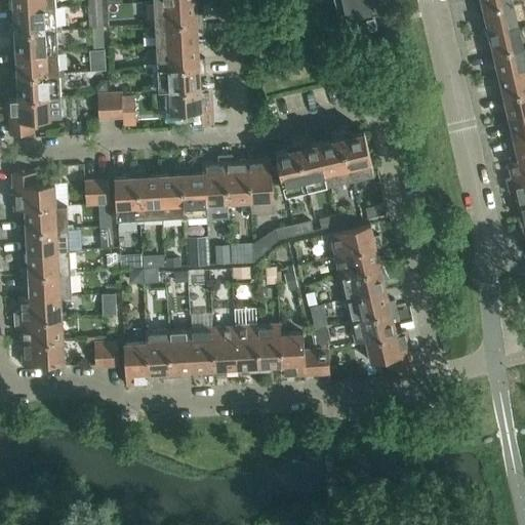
[(12,0),(13,9),(55,7),(54,0),(12,0)]
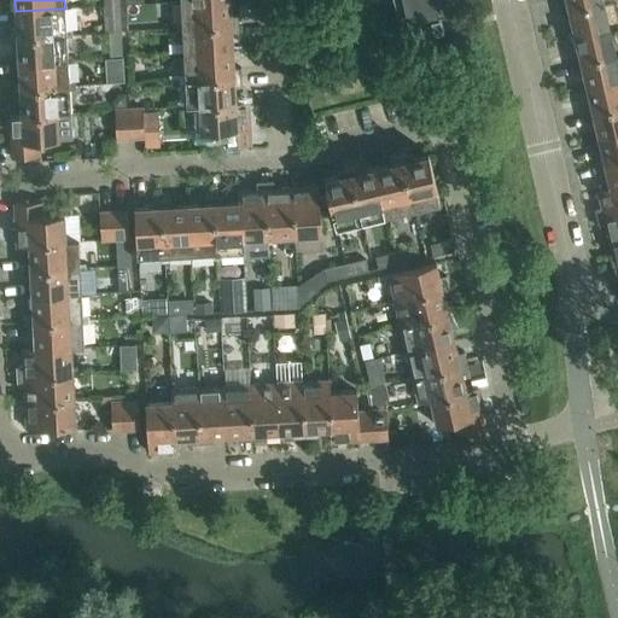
[(176,24),(176,28),(238,25),(238,16),(231,17),(229,0),(213,0),(181,1),(182,24),(176,24)]
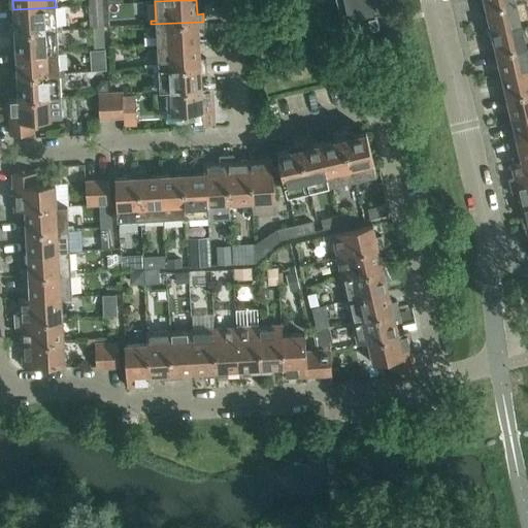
[(335,0),(340,21),(392,9),(390,0),(335,0)]
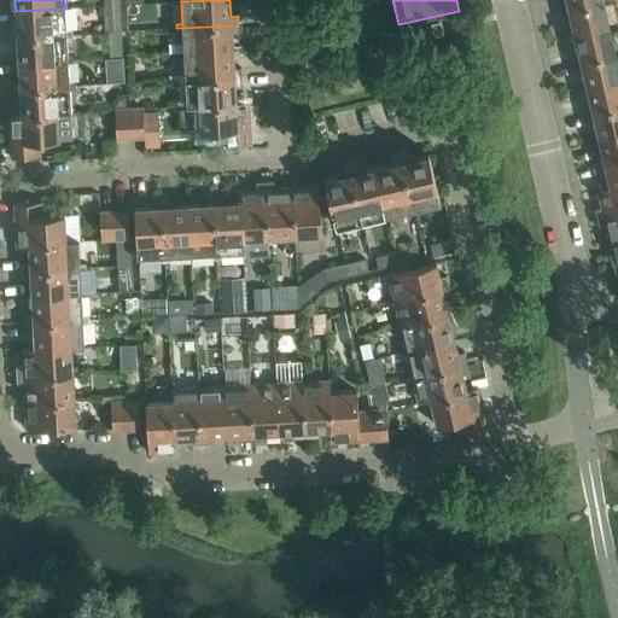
[(561,11),(611,0),(565,0),(566,1),(560,4),(561,11)]
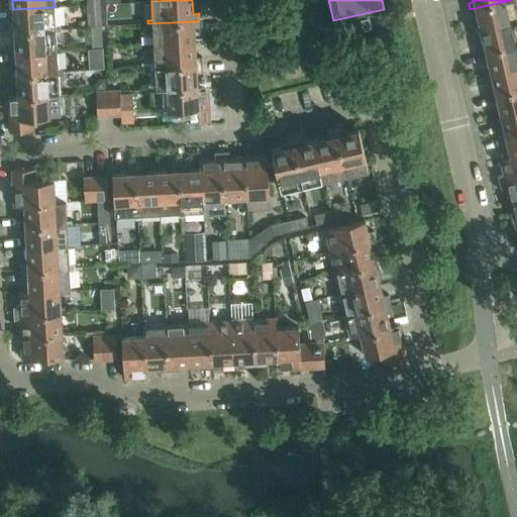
[(516,0),(511,0),(470,9),(472,16),(477,15),(481,29),(516,20),(516,3),(516,2),(516,1),(516,0)]
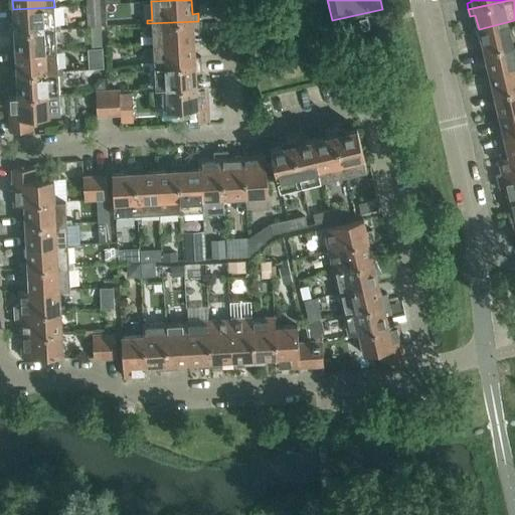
[(100,4),(87,5),(89,26),(93,26),(101,25),(100,4)]
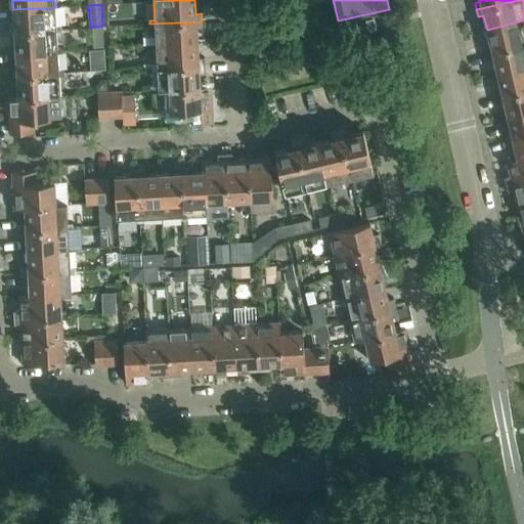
[(9,25),(9,32),(61,29),(60,26),(56,26),(55,7),(13,9),(14,24),(9,25)]
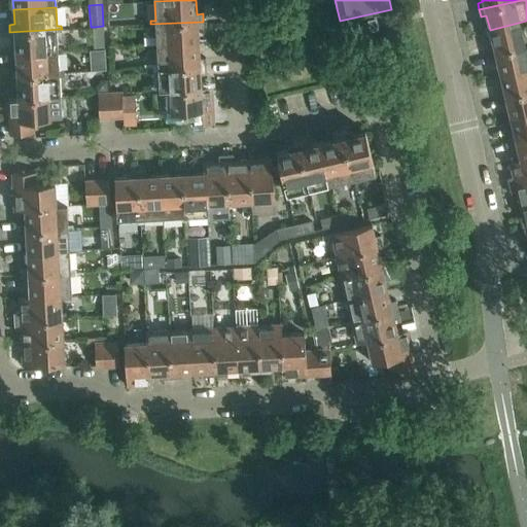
[(488,46),(489,54),(526,44),(526,21),(490,30),(493,44),(488,46)]
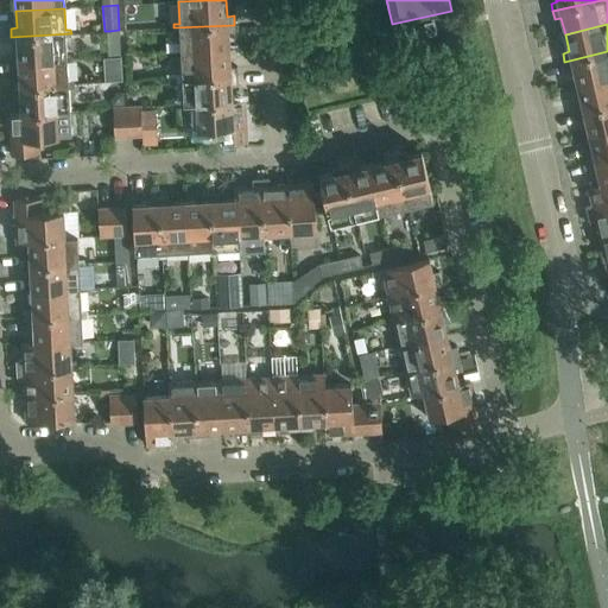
[(234,25),(173,27),(173,31),(179,31),(181,54),(229,50),(228,33),(235,33),(234,25)]
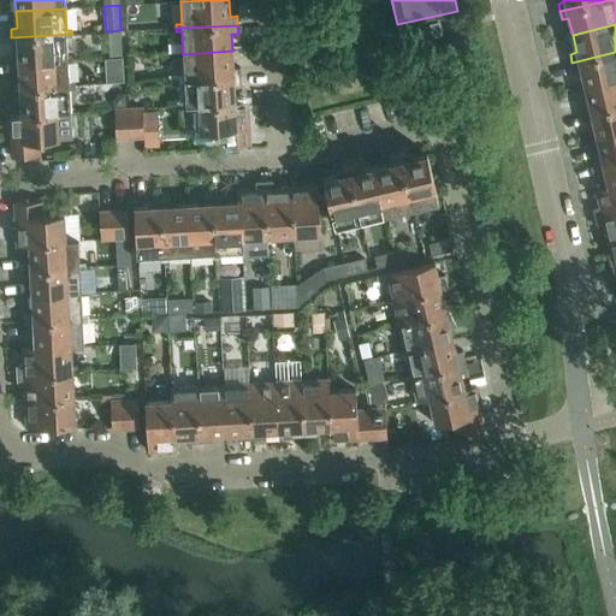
[(120,30),(111,31),(111,55),(122,54),(120,31),(120,30)]
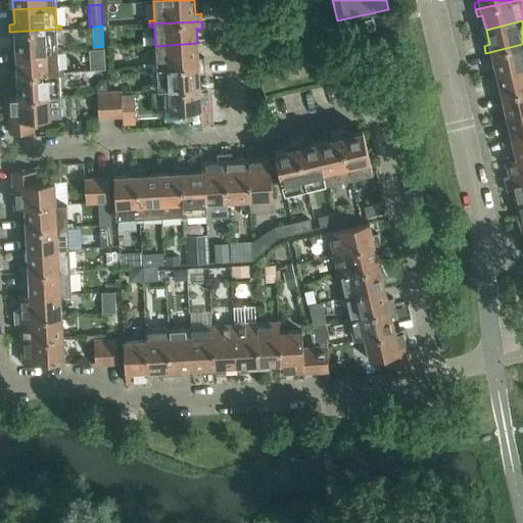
[(61,29),(9,32),(10,39),(15,39),(15,53),(57,51),(56,32),(61,32),(61,29)]
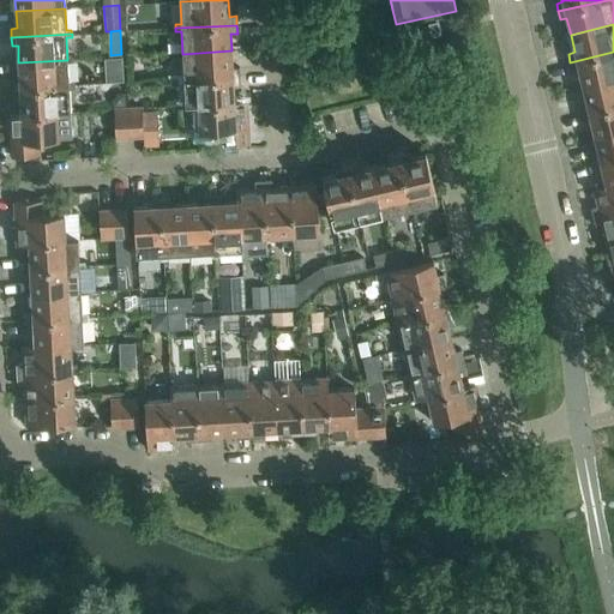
[(178,77),(179,80),(240,77),(240,68),(233,68),(232,50),(182,54),(184,76),(178,77)]
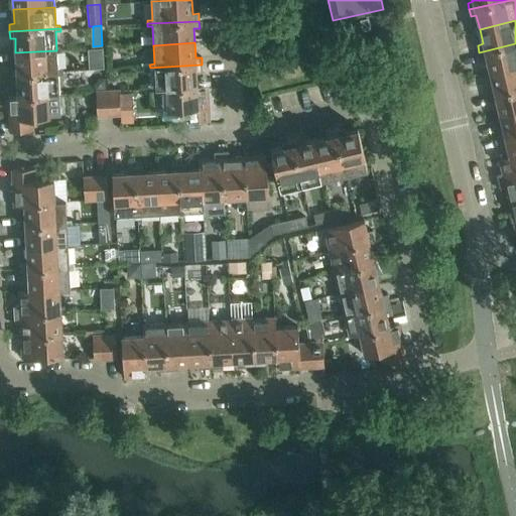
[(515,43),(479,52),(481,58),(486,57),(490,73),(515,66),(515,43)]
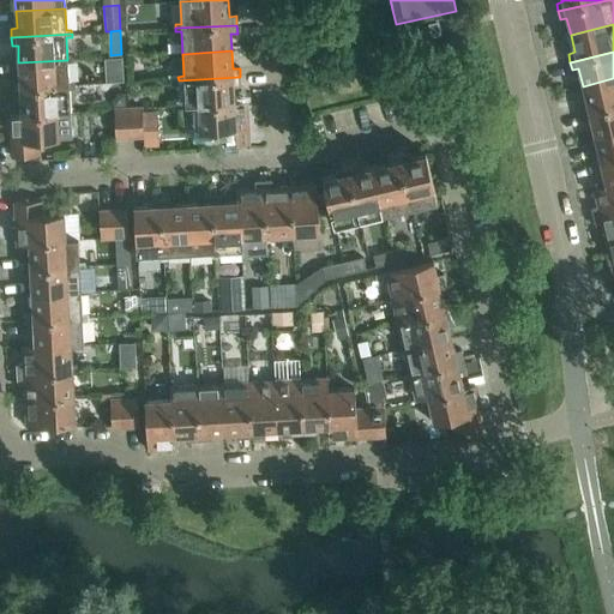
[(13,80),(14,89),(74,85),(74,82),(68,82),(67,60),(18,62),(19,79),(13,80)]
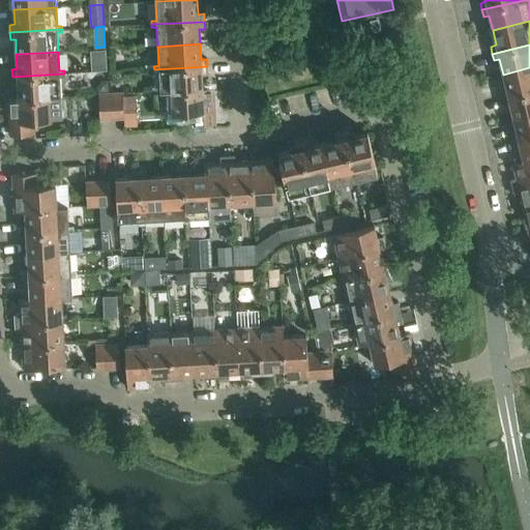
[(207,66),(154,69),(154,72),(159,71),(160,92),(171,91),(171,90),(203,88),(202,87),(202,74),(207,74),(207,66)]
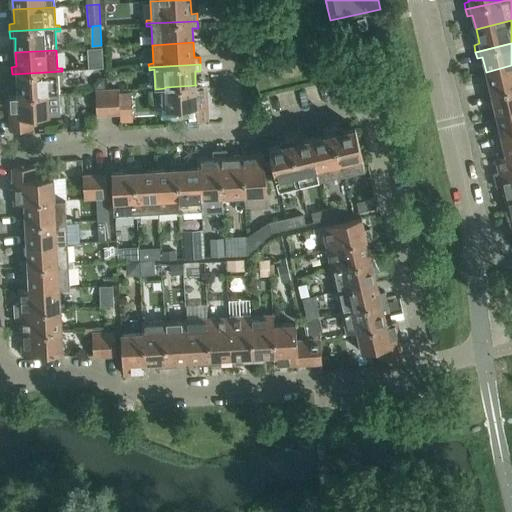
[(484,88),(485,95),(511,88),(511,65),(486,72),(489,86),(484,88)]
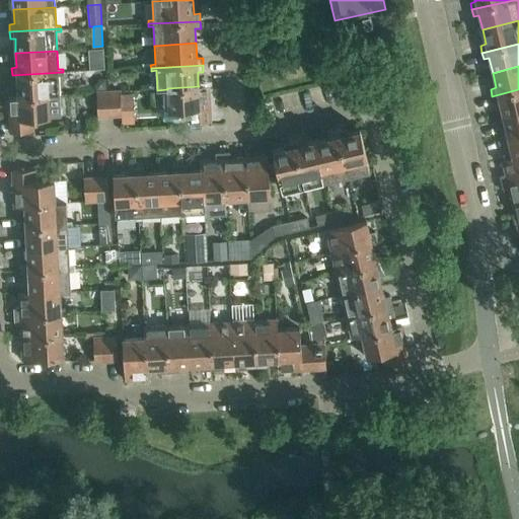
[(63,72),(12,75),(12,82),(17,82),(18,95),(18,96),(49,95),(49,96),(60,95),(59,75),(63,75),(63,72)]
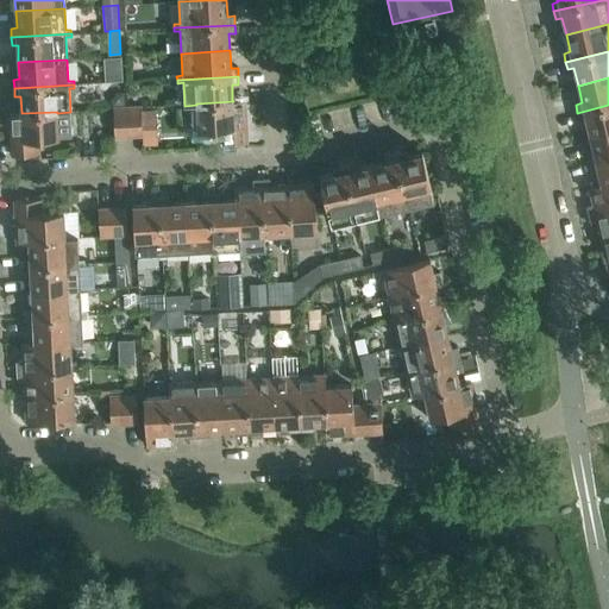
[(115,93),(111,99),(111,106),(125,105),(125,93),(115,93)]
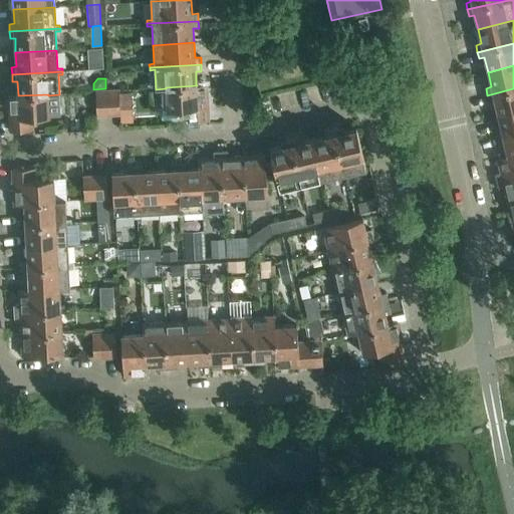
[(197,85),(166,87),(166,88),(167,110),(184,109),(185,121),(209,120),(207,84),(196,84),(197,85)]
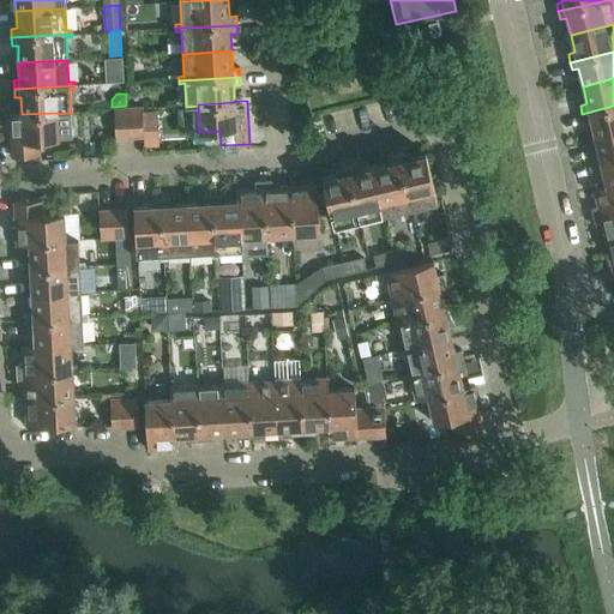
[(613,106),(582,114),(584,121),(590,120),(595,137),(613,132),(613,106)]
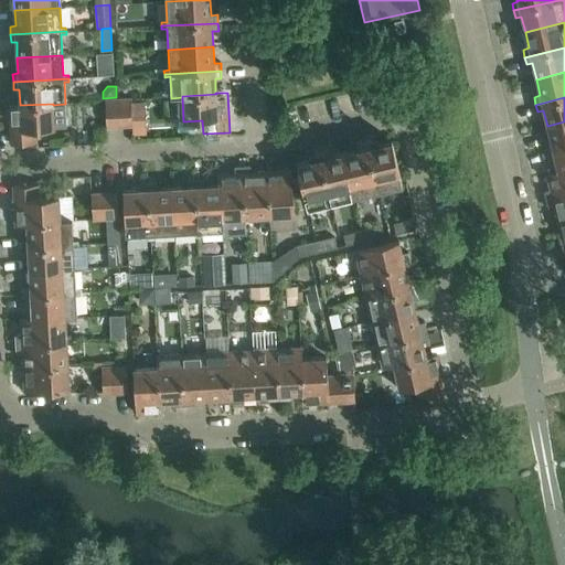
[(119,126),(118,99),(105,100),(106,127),(119,126)]
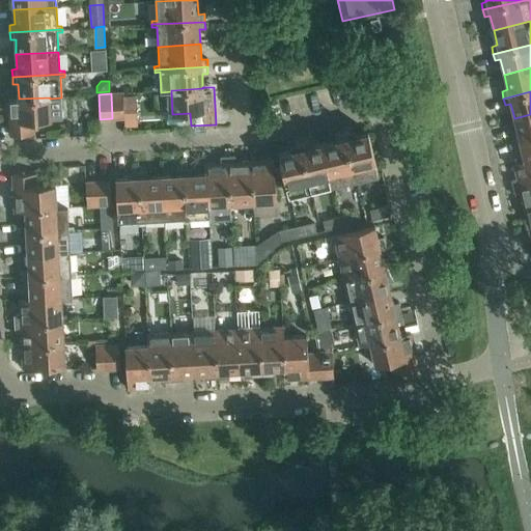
[(122,93),(111,93),(112,118),(123,118),(122,96),(122,93)]
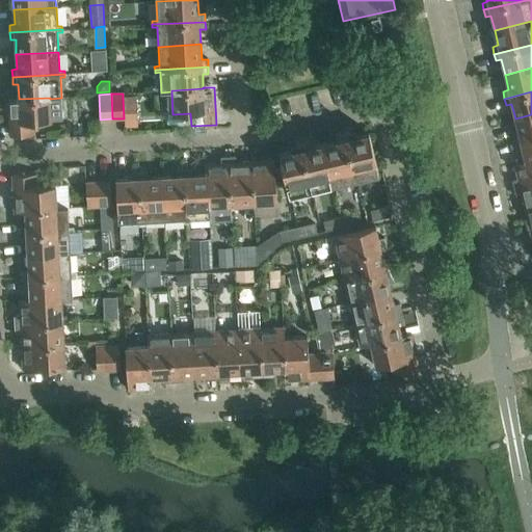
[(135,97),(123,97),(124,118),(125,126),(136,125),(135,97)]
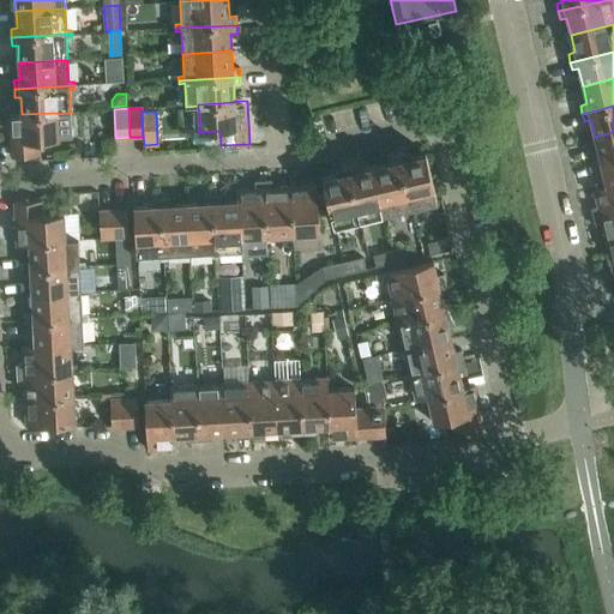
[(22,113),(8,114),(12,157),(41,155),(40,140),(59,139),(58,114),(58,113),(22,114),(22,113)]
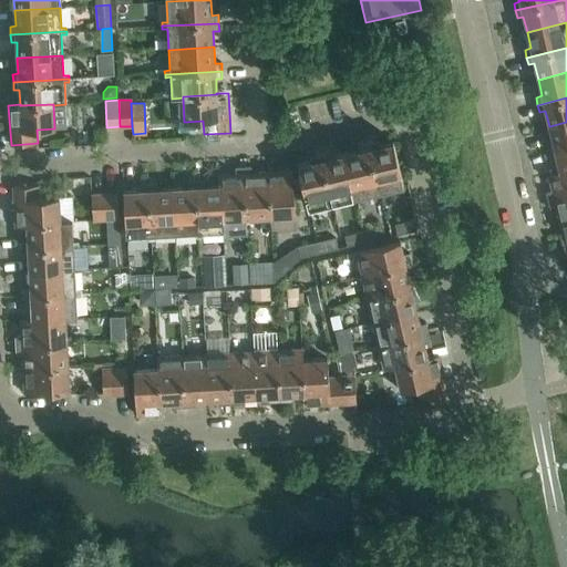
[(546,144),(548,152),(566,146),(566,122),(549,126),(553,142),(546,144)]
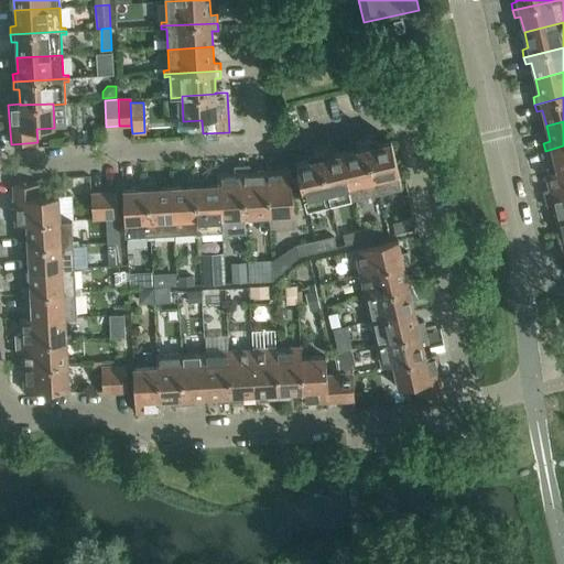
[(391,140),(367,145),(377,190),(401,184),(391,140)]
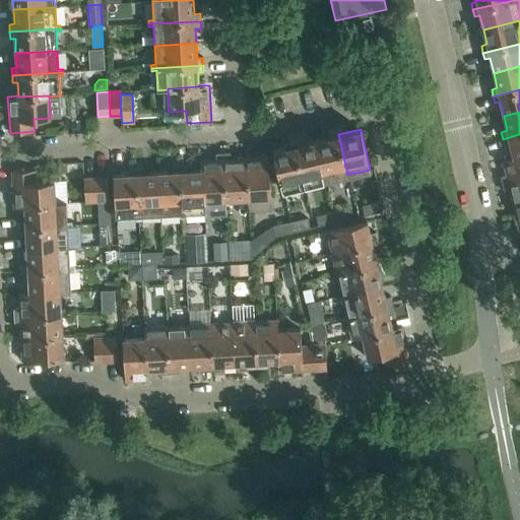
[(317,139),(318,144),(326,180),(347,175),(338,134),(317,139)]
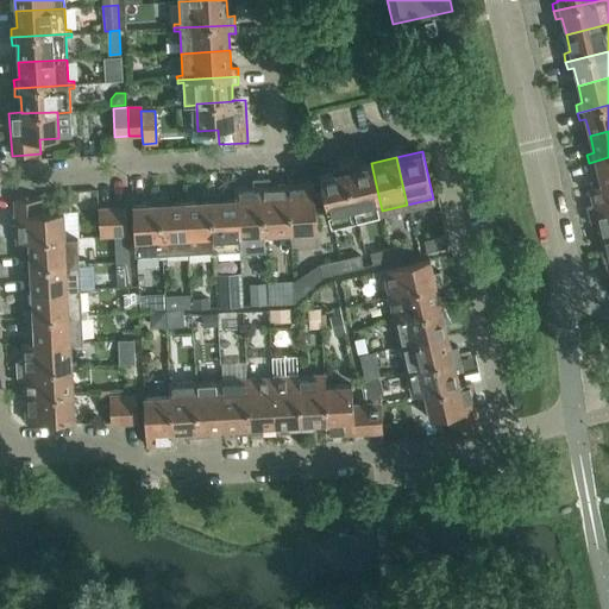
[(608,157),(589,163),(591,171),(597,169),(601,184),(601,186),(608,183),(608,157)]
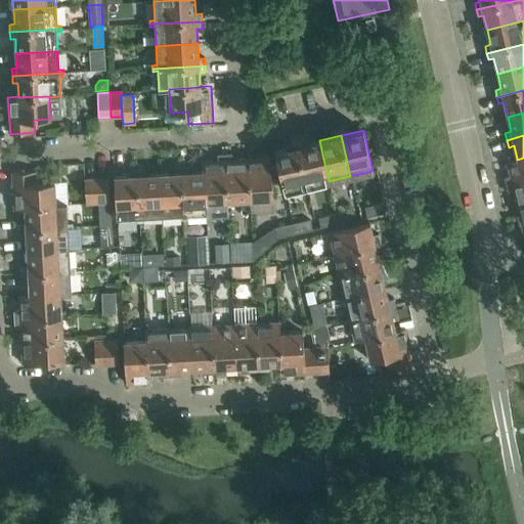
[(319,140),(298,145),(307,186),(329,181),(320,145),(319,140)]
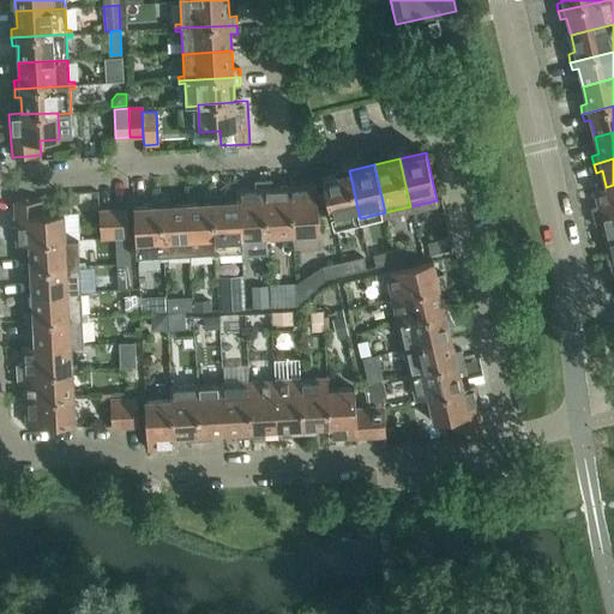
[(360,218),(349,170),(323,176),(333,224),(360,218)]
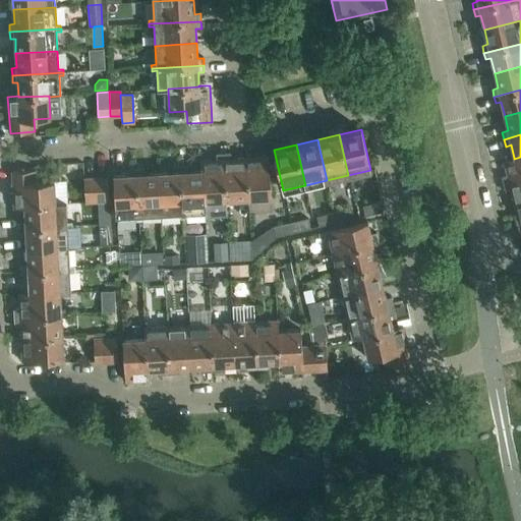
[(200,160),(201,171),(203,171),(205,201),(206,201),(223,200),(223,206),(226,206),(223,153),(216,154),(217,159),(200,160)]
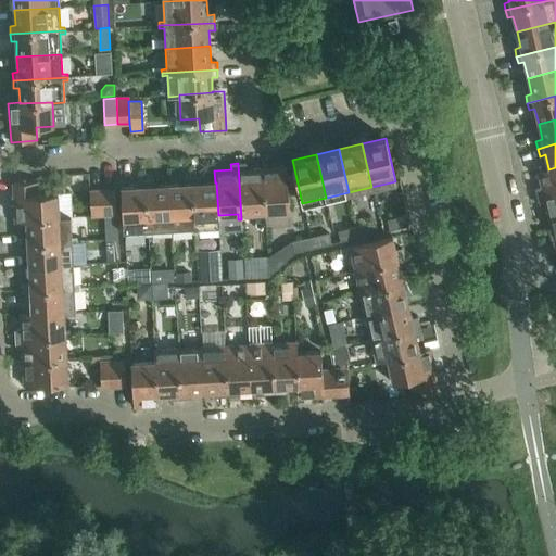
[(247,163),(238,163),(241,219),(244,219),(244,214),(265,213),(262,168),(247,169),(247,163)]
